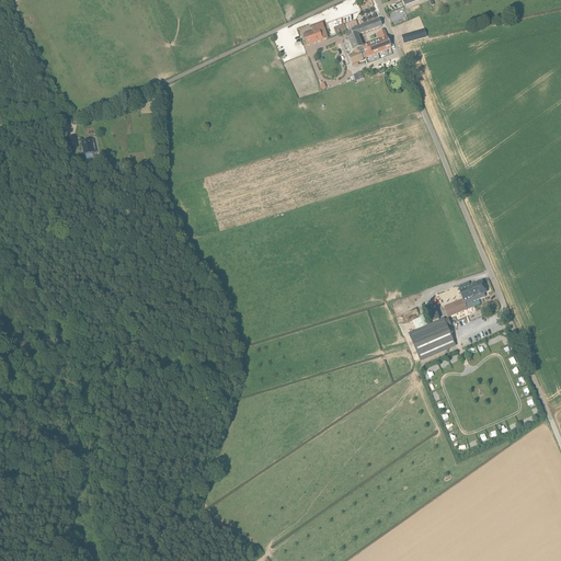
[(357,35),(381,26),(379,21),(346,32),(348,38),(347,38),(353,52),(353,50),(357,61),(366,58),(391,49),(384,31),(379,33),(382,39),(362,47),(357,35)]
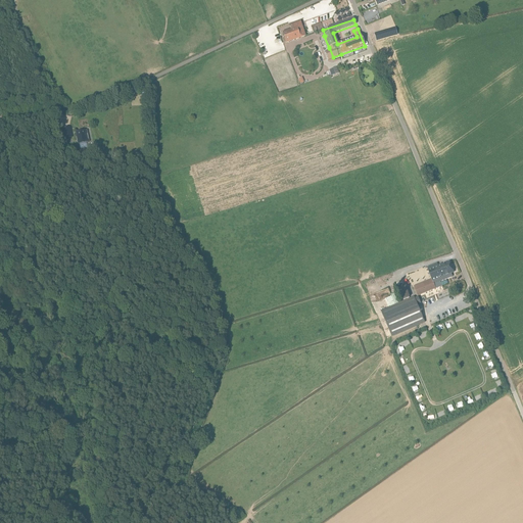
[(286,43),(305,36),(300,22),(290,27),(291,30),(282,34),(286,43)]
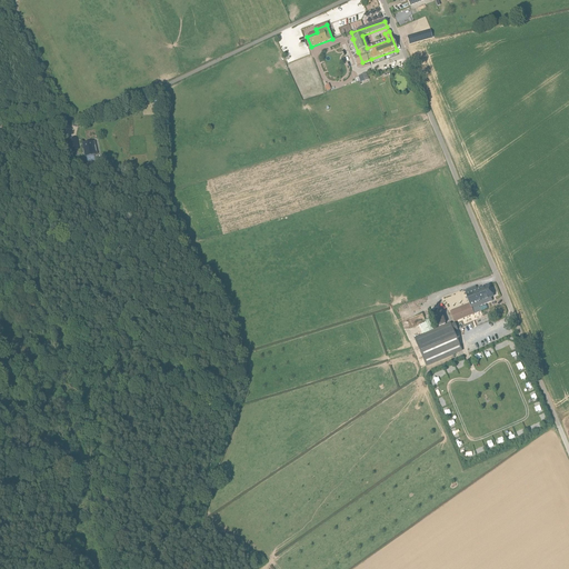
[(408,38),(409,45),(432,38),(430,31),(408,38)]
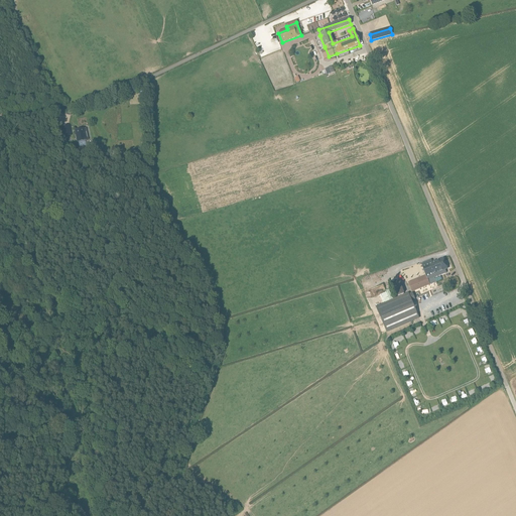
[(333,66),(325,69),(327,75),(335,72),(333,66)]
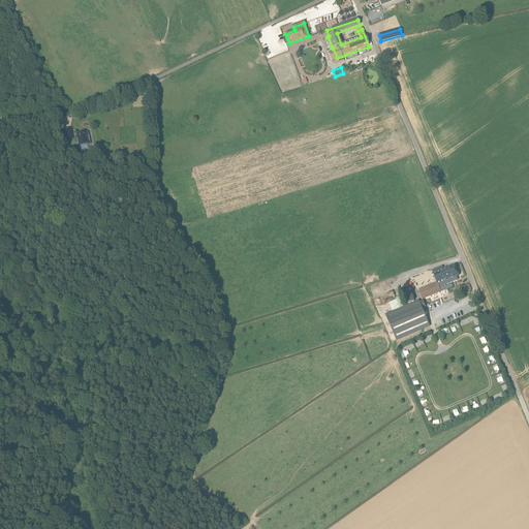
[(87,143),(90,143),(88,135),(86,136),(85,132),(76,134),(80,145),(82,144),(83,147),(88,146),(87,143)]
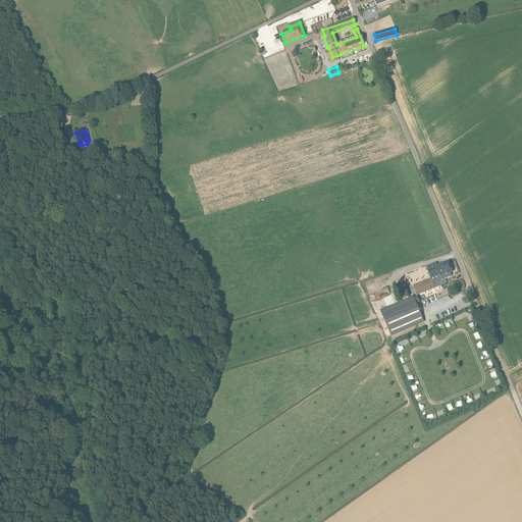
[(425,266),(430,279),(431,279),(433,283),(455,275),(450,261),(437,265),(436,262),(425,266)]
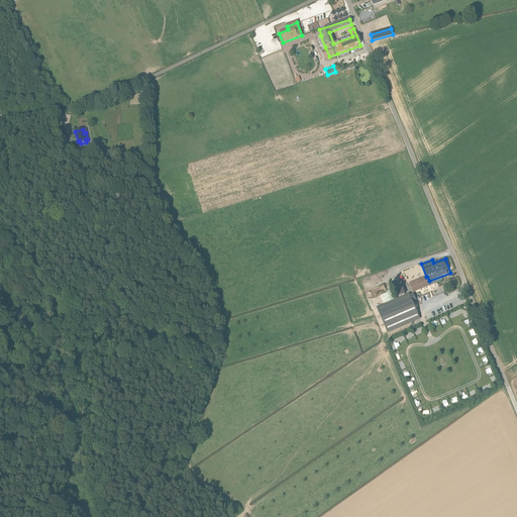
[(413,292),(430,286),(429,281),(427,277),(426,277),(410,283),(413,292)]
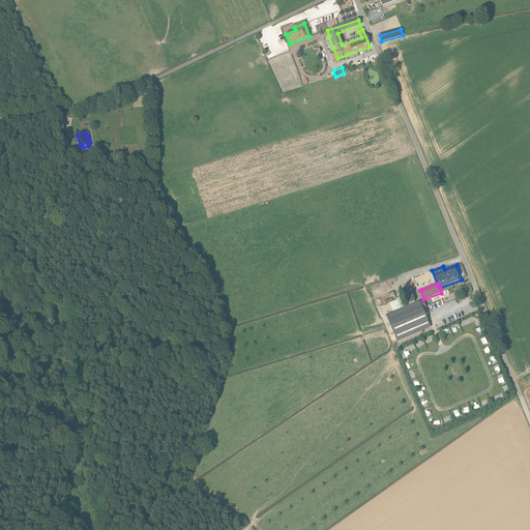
[(407,304),(415,302),(411,290),(402,292),(407,304)]
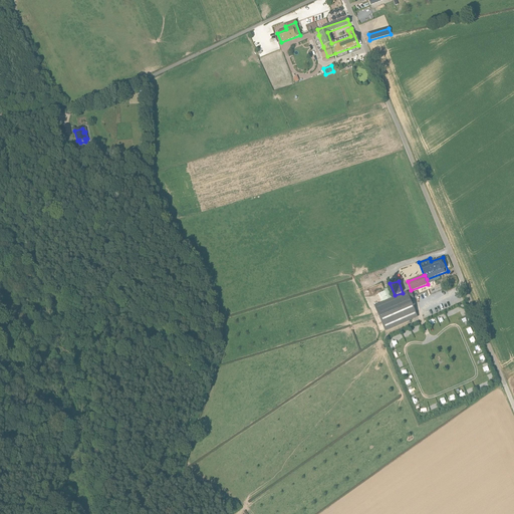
[(382,283),(368,288),(370,295),(377,292),(377,291),(384,288),(382,283)]
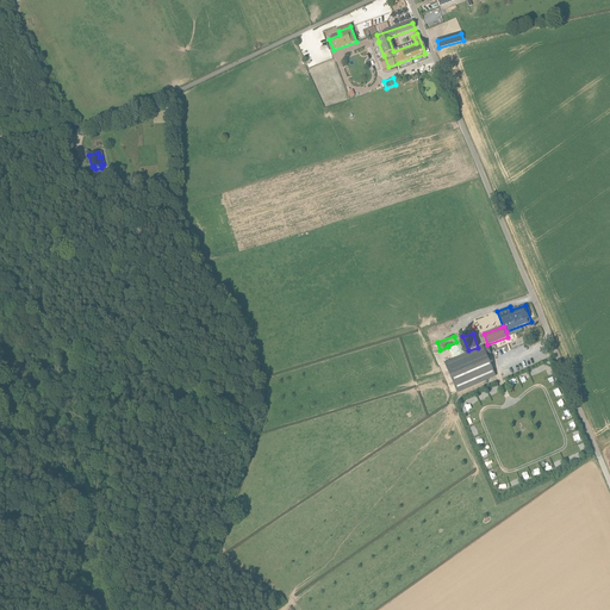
[(450,360),(462,354),(459,344),(446,350),(450,360)]
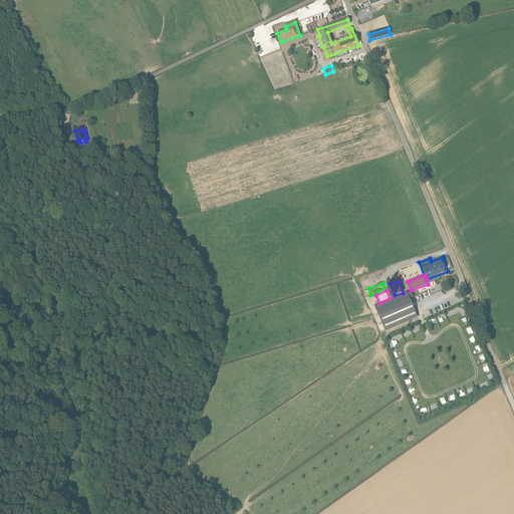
[(408,293),(407,291),(374,306),(386,331),(418,317),(411,300),(414,298),(411,292),(408,293)]
